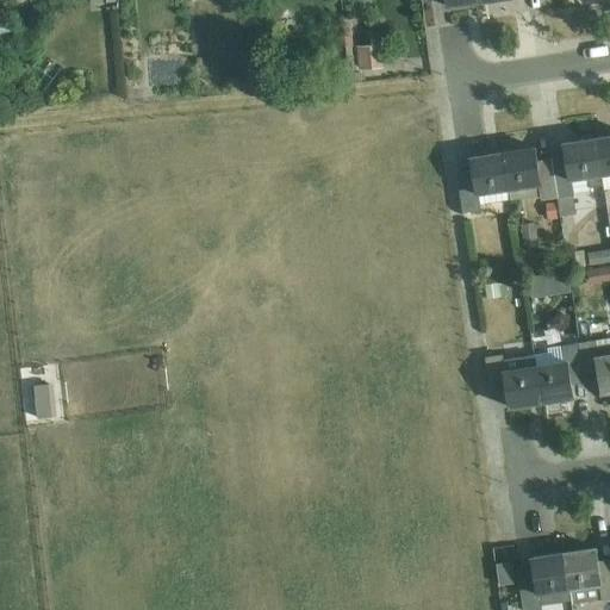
[(352,20),(342,22),(344,48),(354,48),(352,20)]
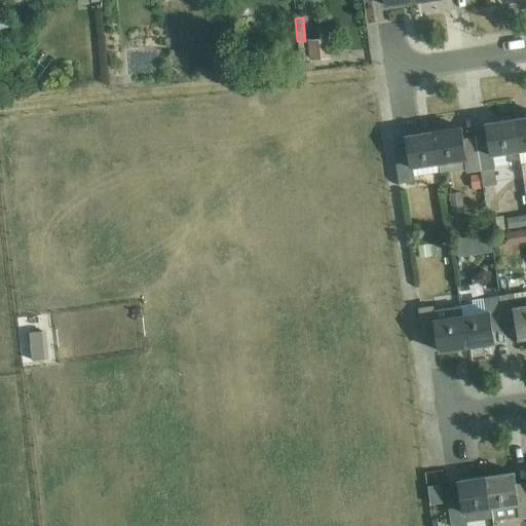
[(330,38),(307,40),(309,61),(332,60),(330,38)]
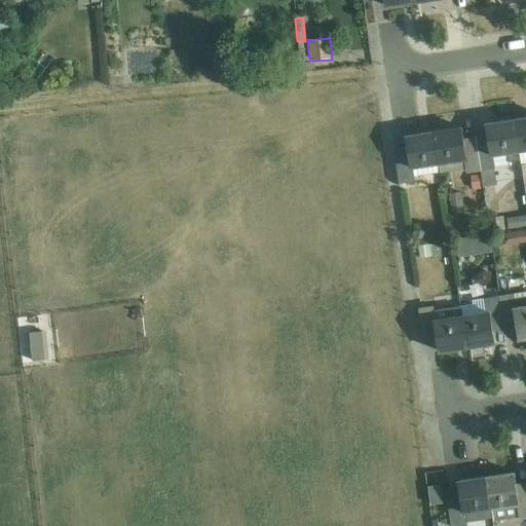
[(525,118),(514,120),(520,160),(521,164),(525,163),(525,118)]
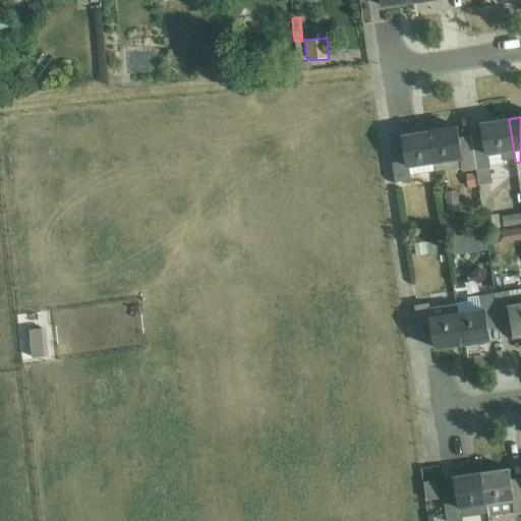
[(504,161),(515,159),(509,119),(482,123),(481,123),(483,135),(471,137),(476,170),(478,186),(491,184),(489,167),(505,164),(504,161)]
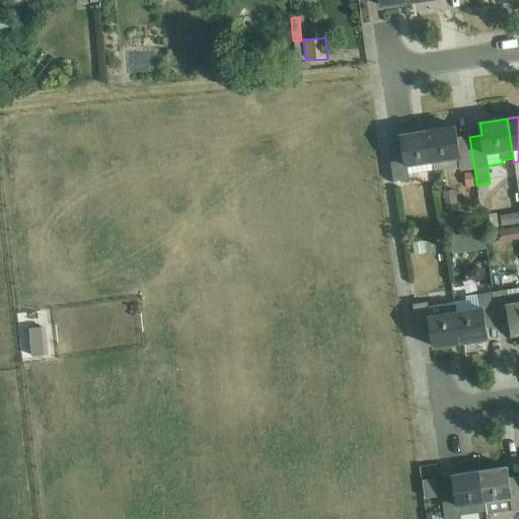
[(474,169),(469,137),(457,139),(455,126),(454,126),(454,127),(428,131),(435,171),(460,167),(460,171),(474,169)]
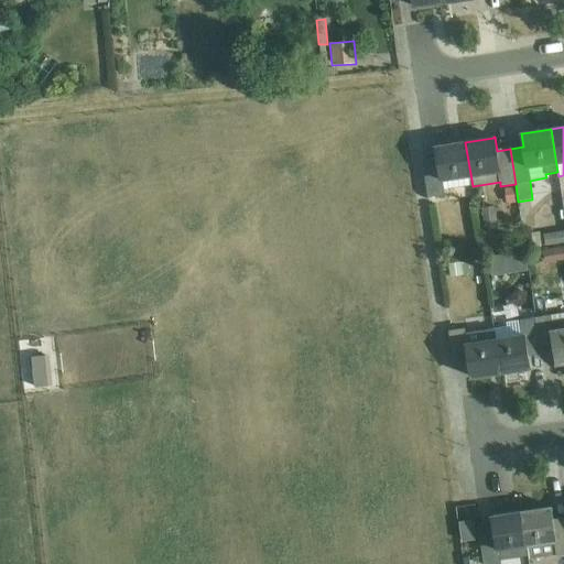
[(444,190),(473,186),(465,142),(436,147),(436,145),(435,147),(437,160),(424,162),(430,197),(445,195),(444,190)]
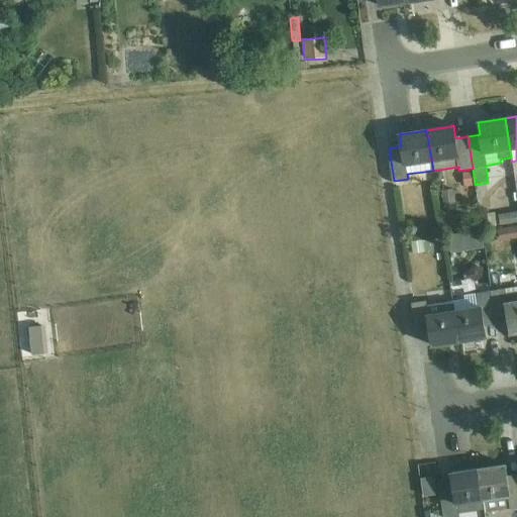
[(466,227),(464,215),(451,216),(450,210),(456,209),(453,190),(441,192),(443,210),(440,210),(443,230),(466,227)]
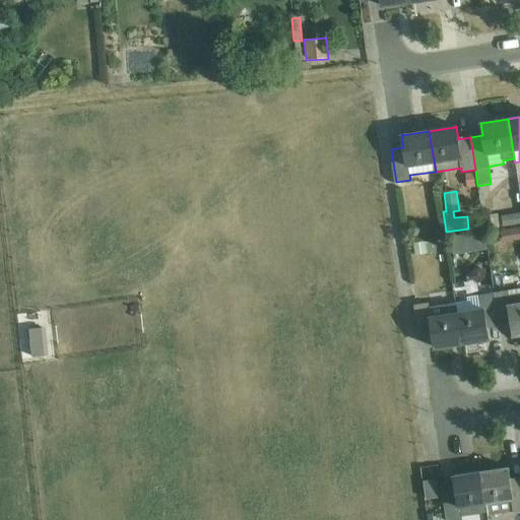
[(519,223),(519,213),(502,216),(504,226),(519,223)]
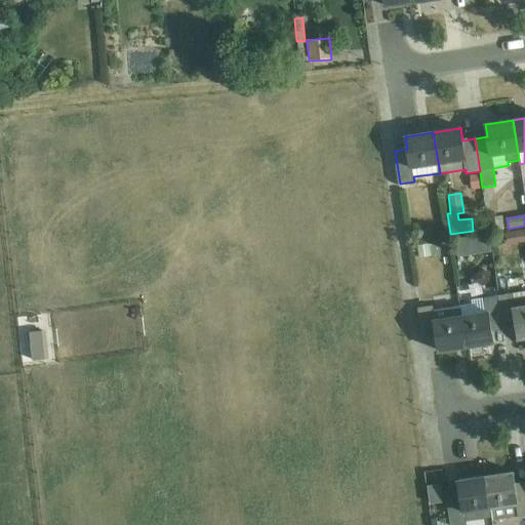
[(505,230),(502,216),(487,218),(489,232),(505,230)]
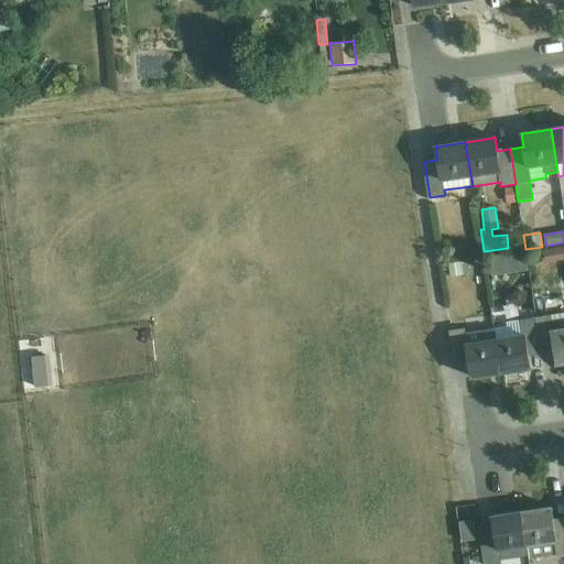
[(563,248),(542,252),(543,264),(563,260),(563,248)]
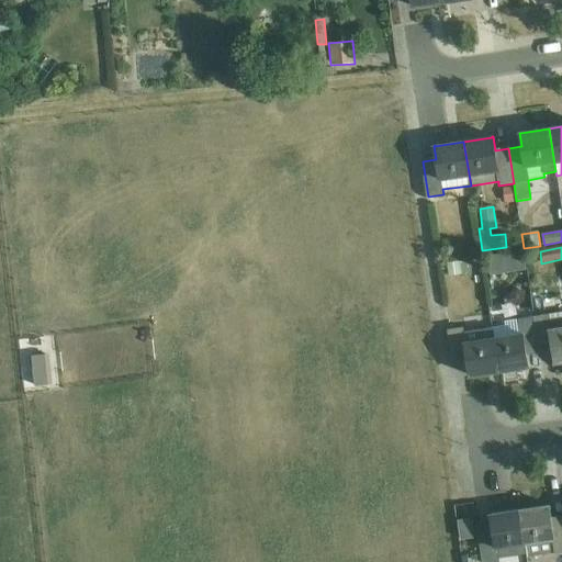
[(523,251),(487,256),(491,277),(525,270),(523,251)]
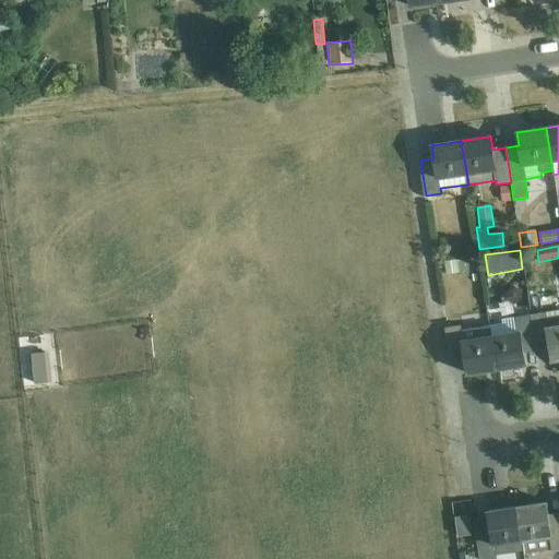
[(466,272),(464,259),(451,261),(453,275),(466,272)]
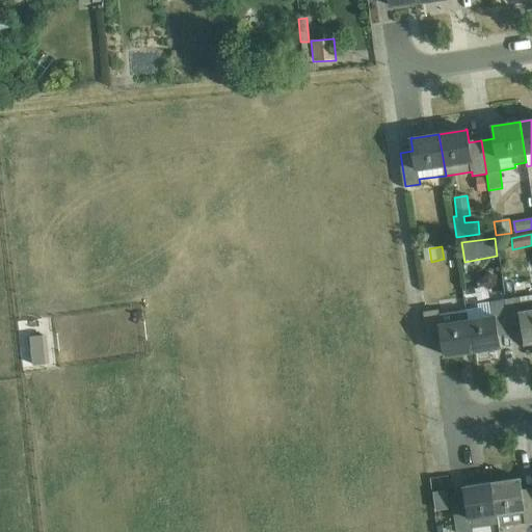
[(531,342),(531,295),(523,297),(520,282),(503,285),(505,299),(510,334),(523,331),(525,344),(526,344),(531,342)]
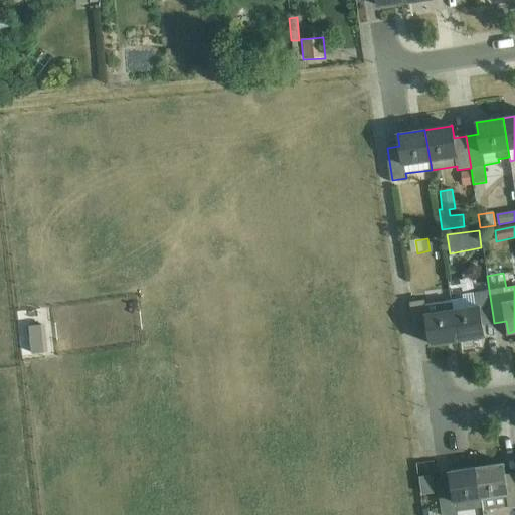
[(482,325),(494,323),(489,290),(462,295),(463,299),(451,301),(457,340),(483,337),(484,337),(482,325)]
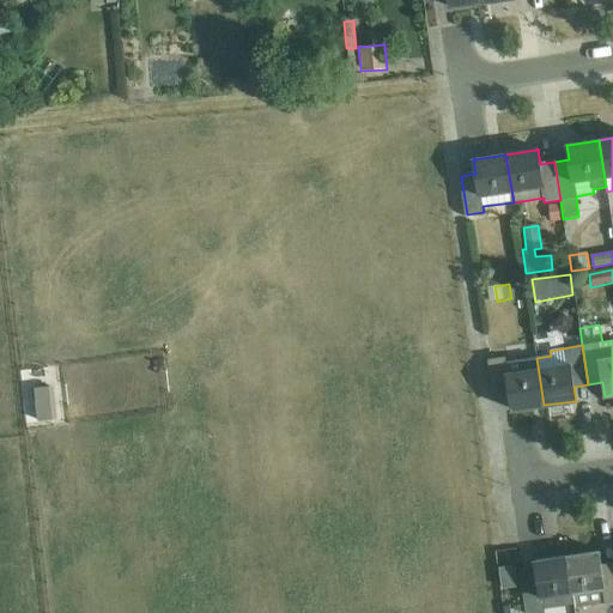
[(544,405),(536,358),(507,364),(505,357),(489,359),(495,399),(509,396),(511,411),(514,411),(513,410),(544,405)]
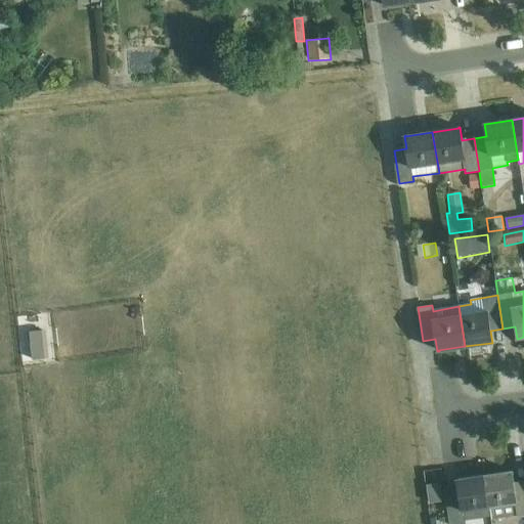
[(523,516),(523,482),(515,484),(513,471),(511,472),(484,476),(491,517),(491,521),(523,516)]
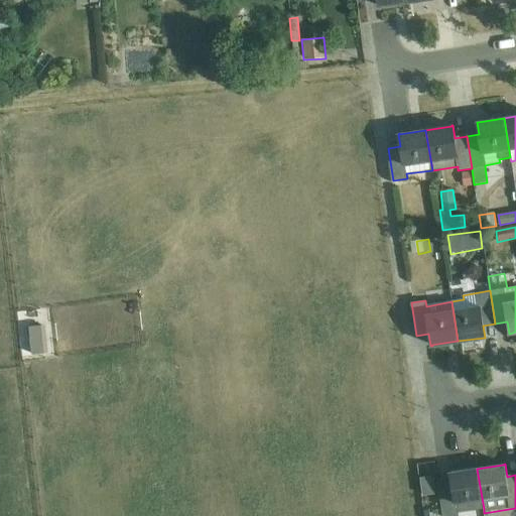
[(458,515),(458,513),(484,509),(477,469),(452,473),(449,473),(452,485),(440,487),(444,515),(458,515)]
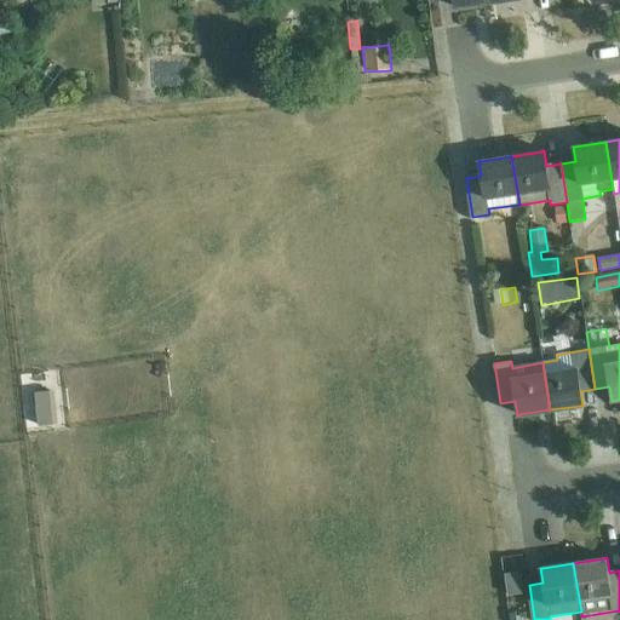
[(521,585),(518,572),(503,573),(505,587),(521,585)]
